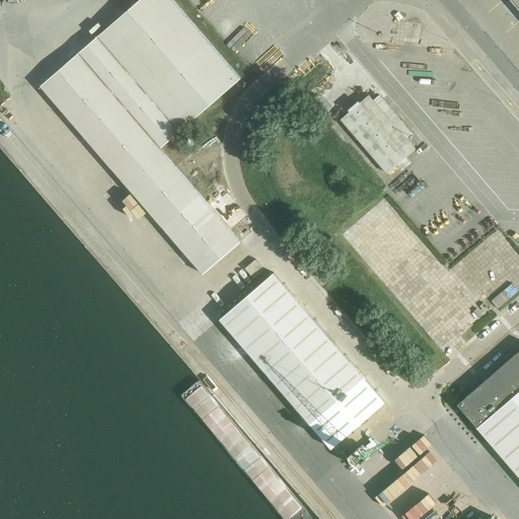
[(240,240),(160,148),(240,79),(172,0),(140,0),(42,86),(203,274),(240,240)]
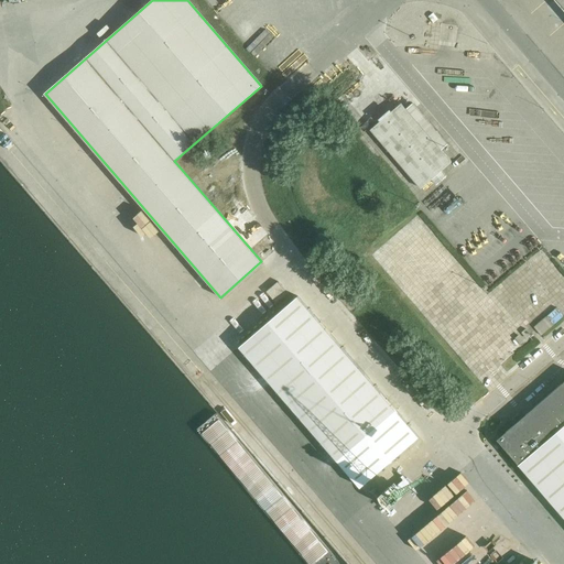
[(436,185),(446,176),(442,171),(452,162),(441,150),(448,144),(413,104),(405,109),(401,104),(391,112),(390,111),(380,120),(380,121),(370,130),(421,188),(432,180),(436,185)]
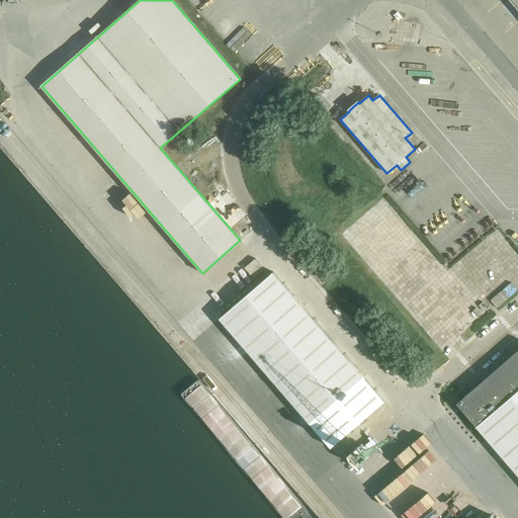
[(244,268),(253,279),(264,269),(255,259),(244,268)]
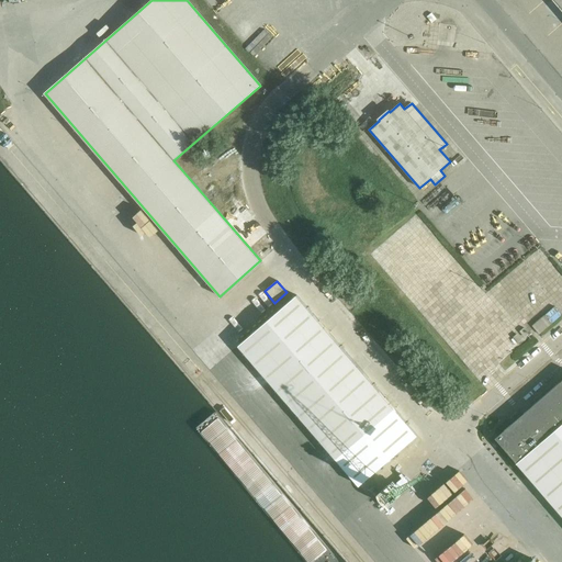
[(208,284),(199,291),(209,304),(218,298),(208,284)]
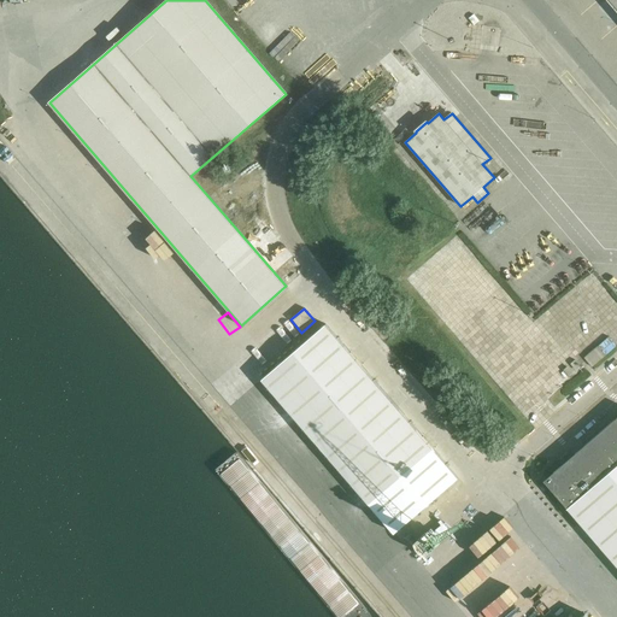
[(321,329),(262,380),(370,505),(434,450),(325,324),(321,329)]
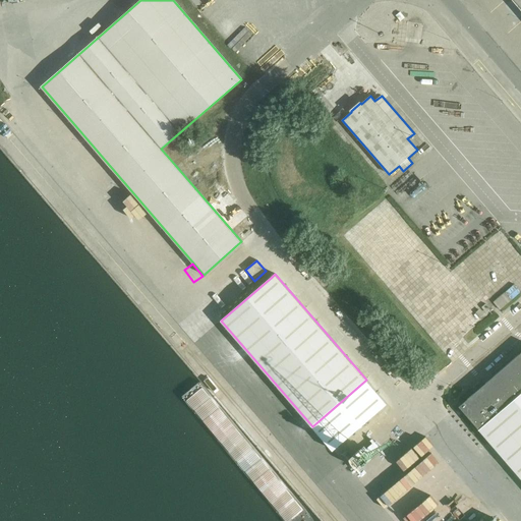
[(514,297),(520,290),(520,288),(515,282),(507,289),(514,297)]
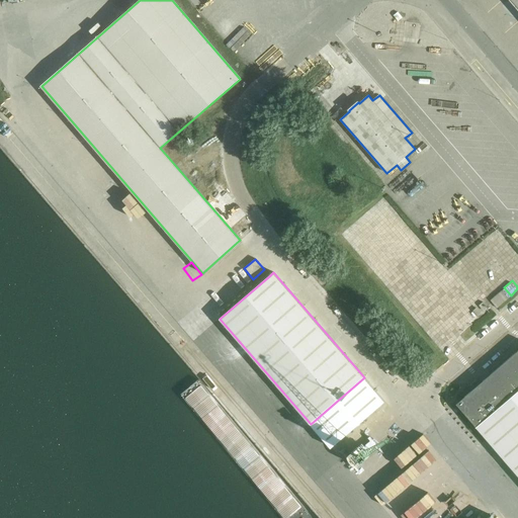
[(490,300),(497,309),(509,298),(502,290),(490,300)]
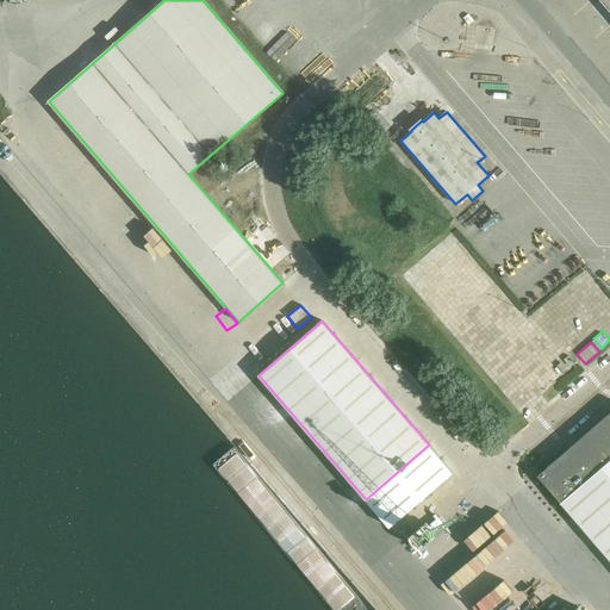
[(609,412),(574,444),(568,449),(564,444),(551,455),(555,461),(537,475),(609,559),(609,412)]
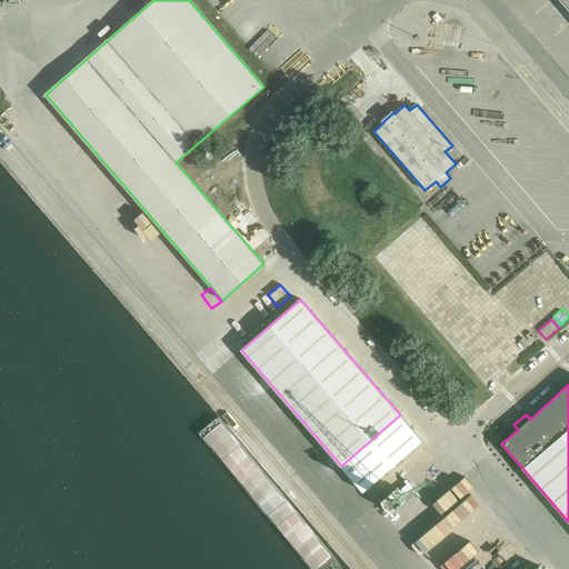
[(286,443),(298,435),(288,422),(277,432),(286,443)]
